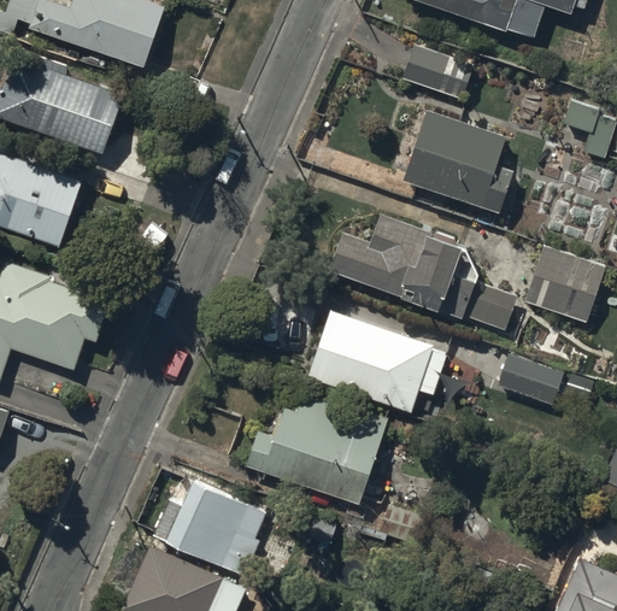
[(144,68),(164,7),(144,0),(74,0),(72,9),(47,0),(40,0),(40,1),(34,0),(11,0),(6,16),(0,13),(0,33),(13,37),(18,22),(30,25),(29,29),(144,68)]
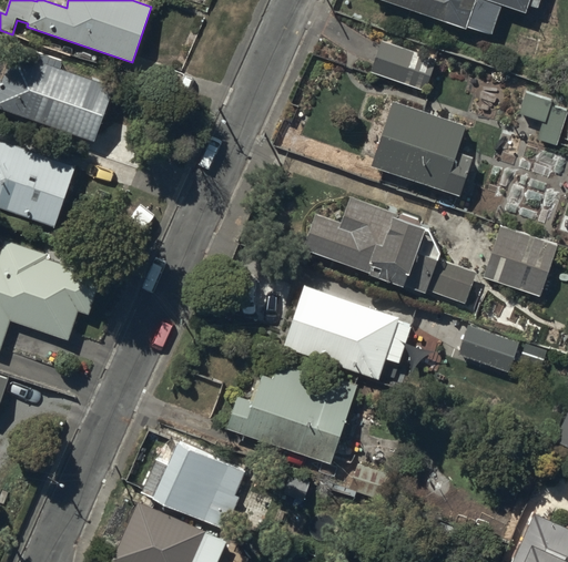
[(404,0),(490,31),(500,0),(507,0),(525,6),(526,0),(529,0),(538,3),(538,0),(404,0)]
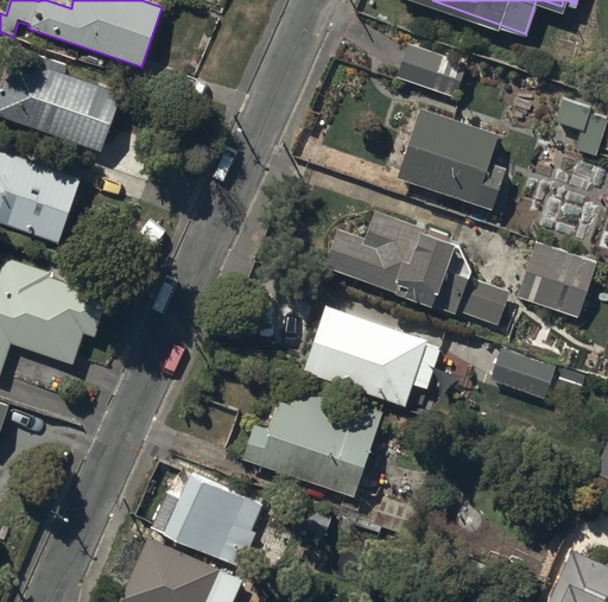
[(468,57),(410,37),(397,75),(455,95),(468,57)]
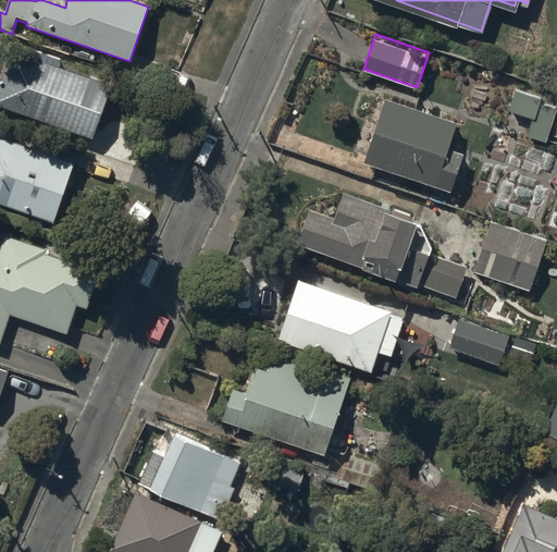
[(0,107),(94,139),(112,85),(13,51),(0,88),(0,107)]
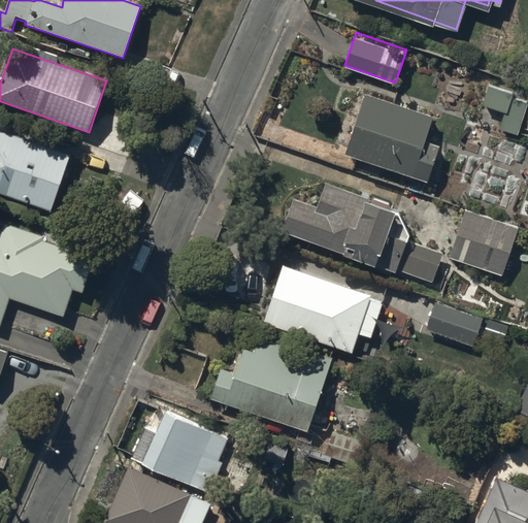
[(514,89),(489,82),(483,103),(504,110),(499,128),(518,134),(527,103),(512,98),(514,89)]
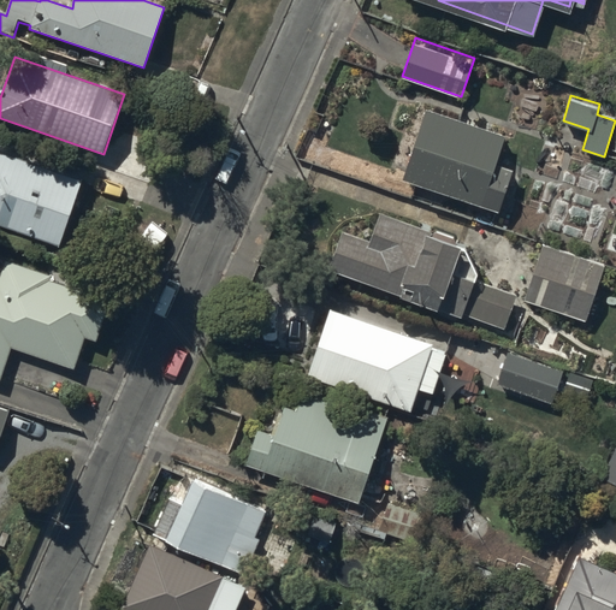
[(503,131),(425,105),(402,177),(498,208),(513,165),(495,159),(503,131)]
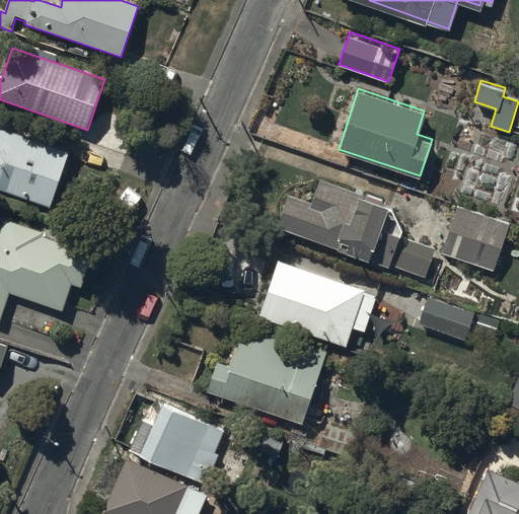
[(70,152),(0,127),(0,190),(51,208),(70,152)]
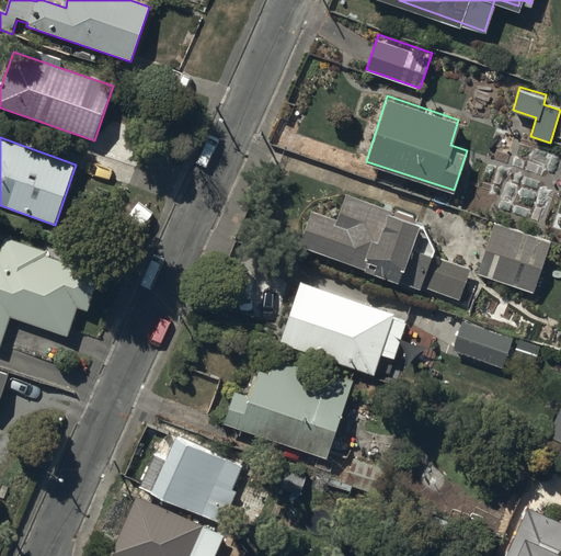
[(459,301),(470,272),(433,259),(435,251),(424,228),(348,201),(340,226),(316,216),(305,245),(459,301)]
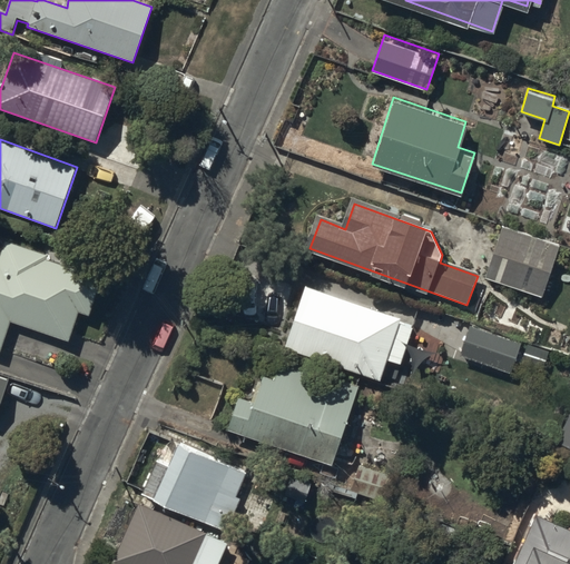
[(556,251),(501,233),(485,279),(540,297),(556,251)]
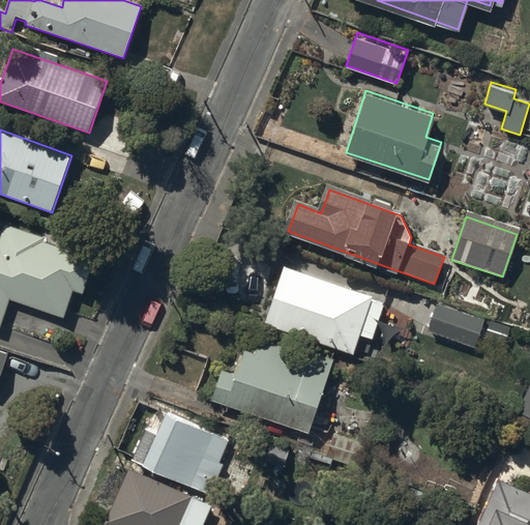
[(43,239),(5,226),(0,241),(0,328),(1,329),(11,301),(64,319),(74,292),(84,295),(95,261),(42,243),(43,239)]
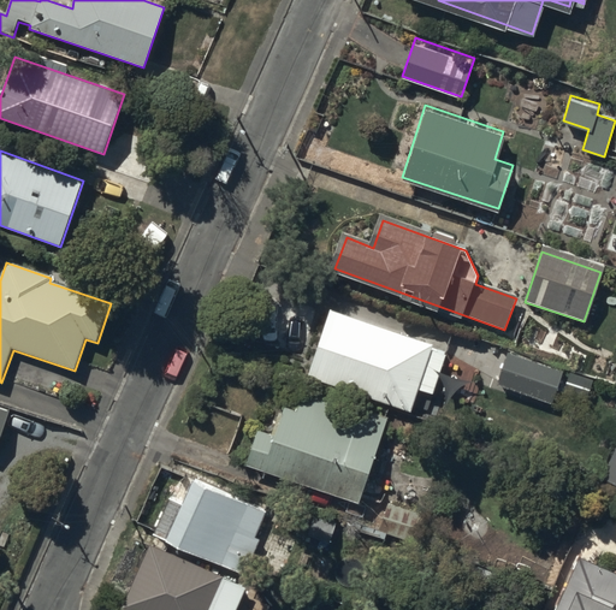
[(445,360),(333,319),(313,375),(409,412),(418,391),(432,396),(445,360)]
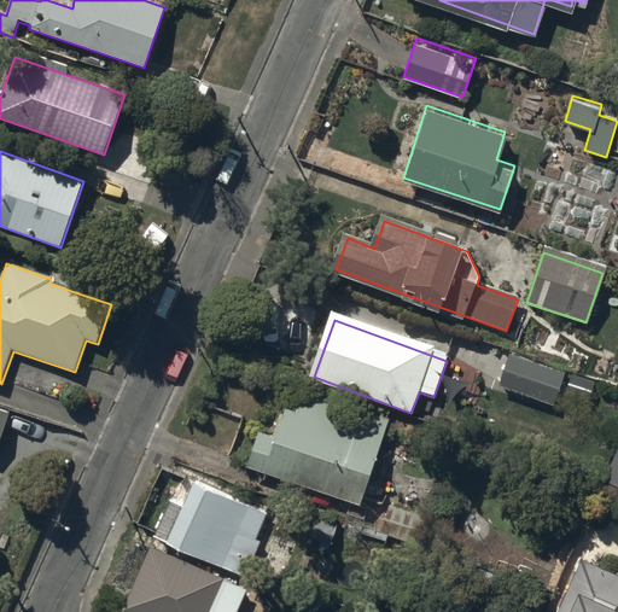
[(563,378),(511,360),(501,388),(553,406),(563,378)]
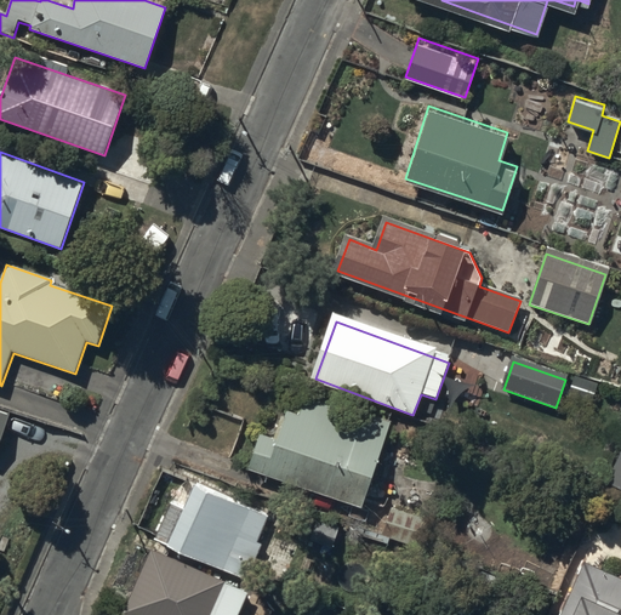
[(597,387),(575,380),(569,400),(591,406),(597,387)]
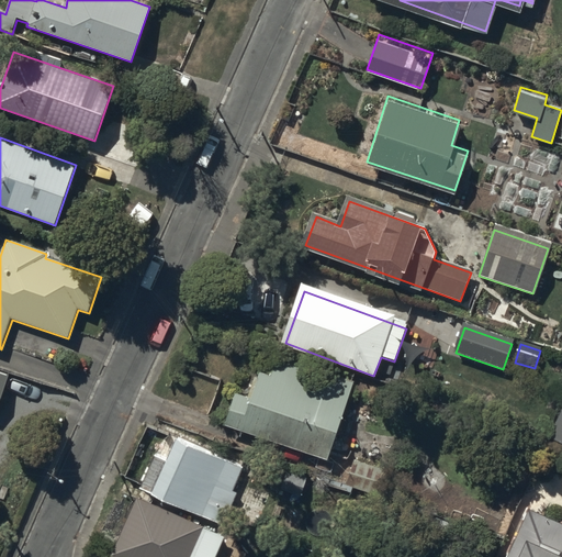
[(352,385),(278,358),(271,377),(260,374),(251,401),(237,396),(227,425),(326,459),(352,385)]
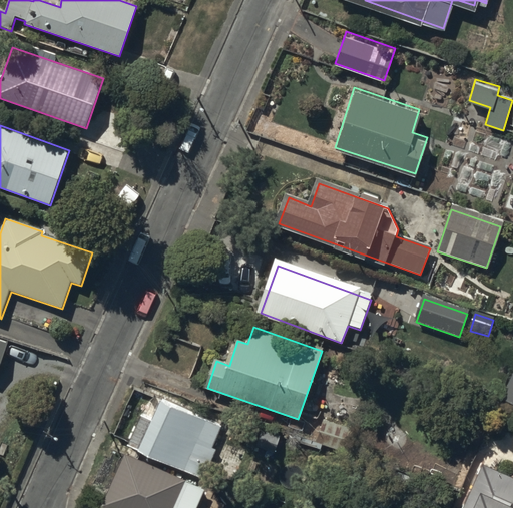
[(0,371),(9,344),(0,341),(0,371)]
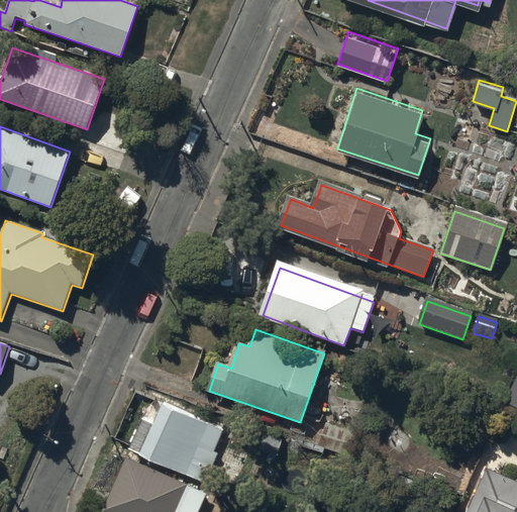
[(221,430),(163,406),(153,428),(143,424),(132,449),(206,481),(217,454),(211,452),(221,430)]
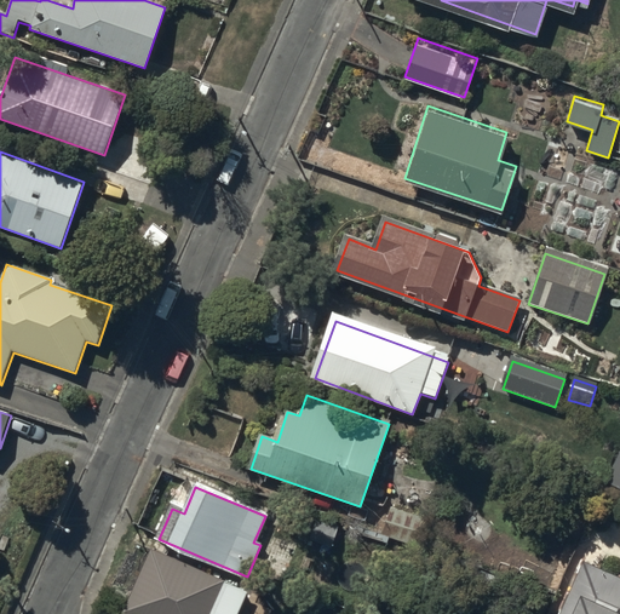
[(437,526),(391,511),(383,538),(429,554),(437,526)]
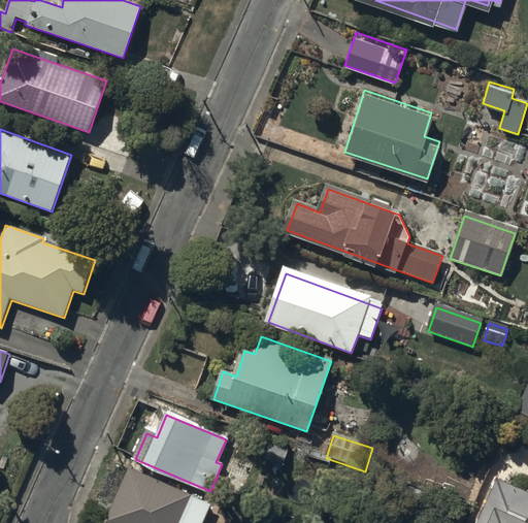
[(179,522),(191,499),(132,472),(109,522),(179,522)]
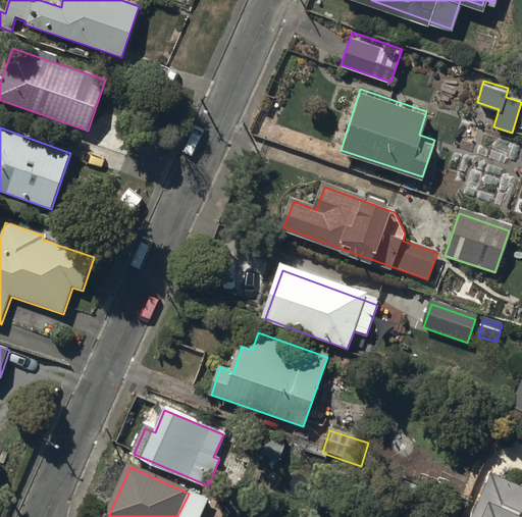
[(521,516),(521,489),(492,477),(473,516),(521,516)]
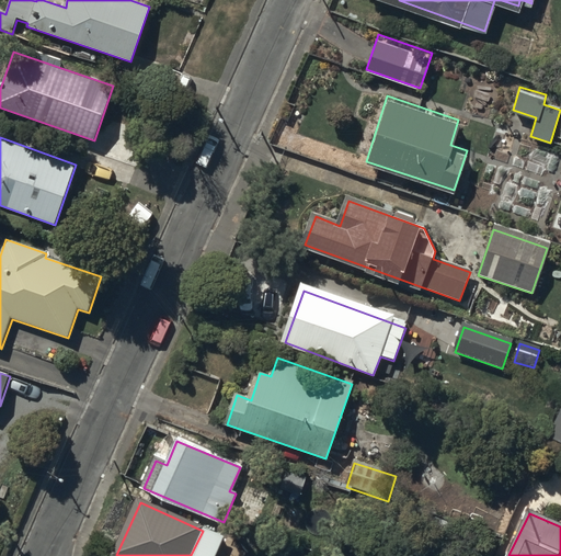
All buildings are outlined.
